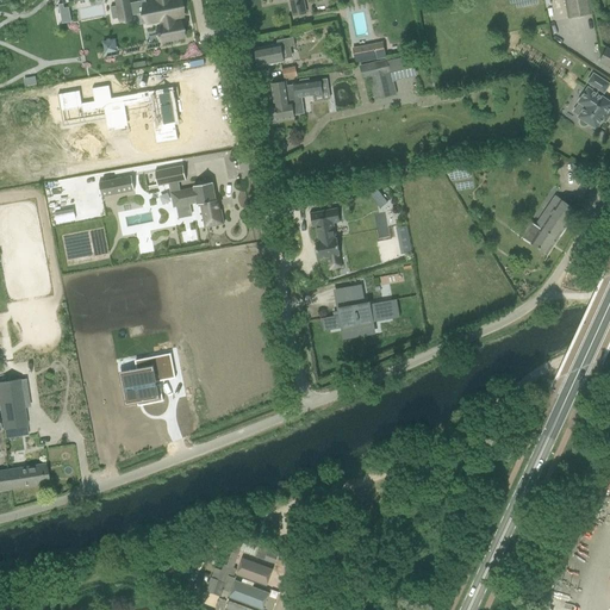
[(145,0),(110,7),(112,19),(119,18),(120,22),(132,19),(131,16),(145,13),(148,24),(161,22),(162,25),(159,26),(160,32),(159,33),(160,36),(161,36),(162,42),(173,41),(174,44),(179,44),(178,39),(184,38),(180,22),(175,23),(174,17),(182,14),(179,0),(176,0),(170,1),(169,0),(156,0),(157,1),(147,4),(145,0)]
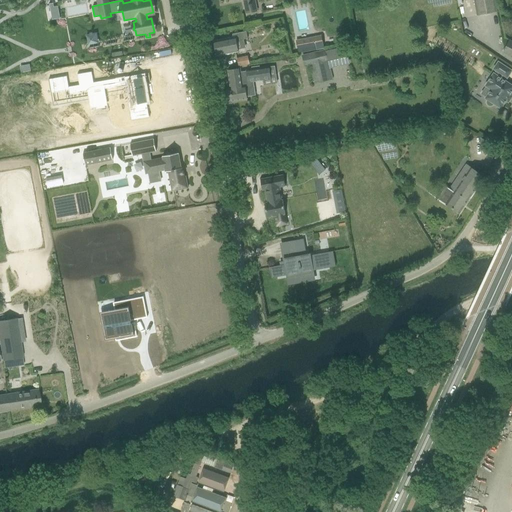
[(497,12),(494,0),(473,0),(476,16),(497,12)]
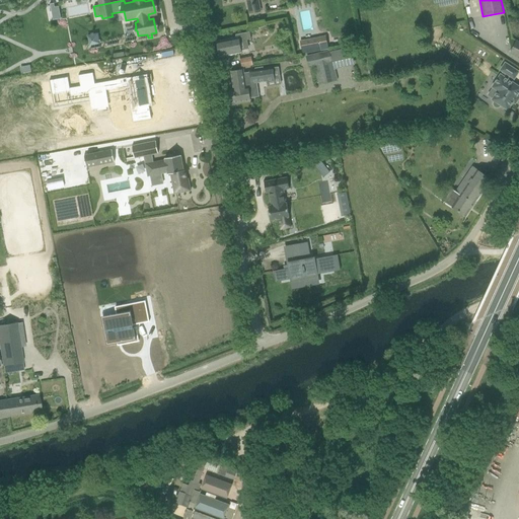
[(216,43),(219,56),(241,52),(239,42),(251,40),(249,31),(235,34),(236,39),(216,43)]
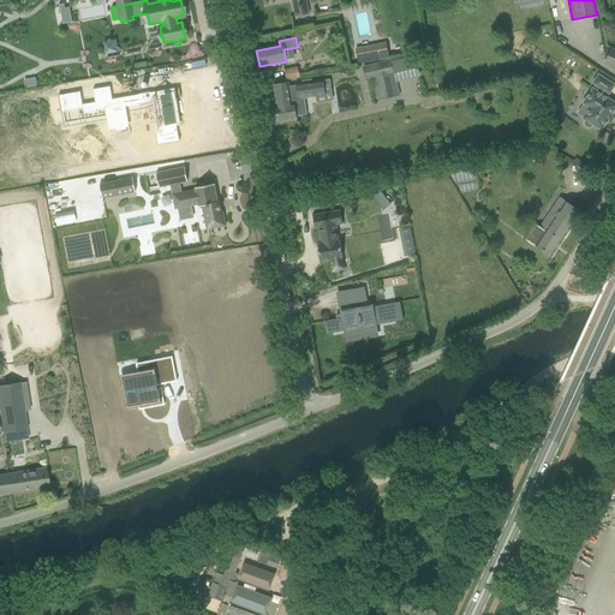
[(386,45),(356,49),(358,63),(388,58),(386,45)]
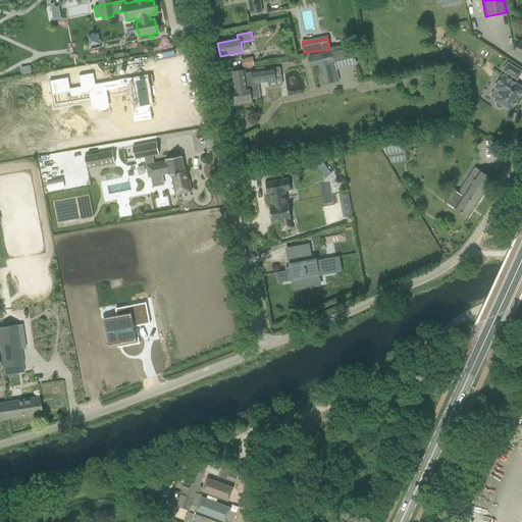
[(521,42),(519,41),(513,53),(521,57),(521,42)]
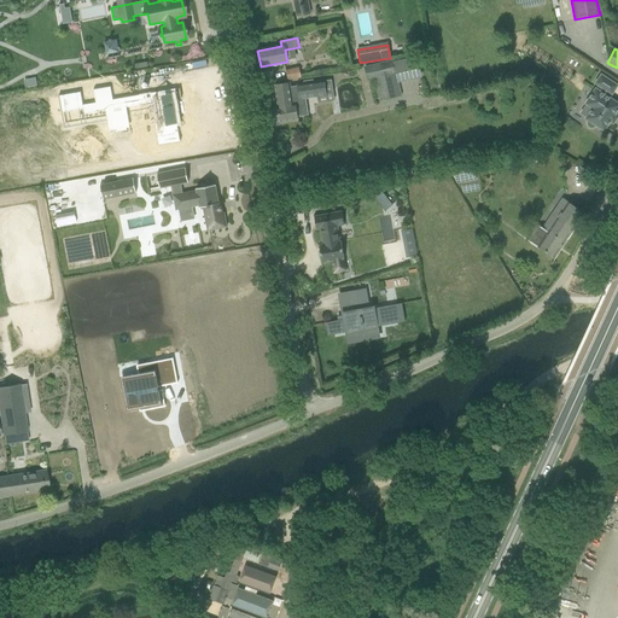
[(389,74),(386,63),(365,68),(368,80),(380,76),(385,99),(401,95),(396,71),(389,74)]
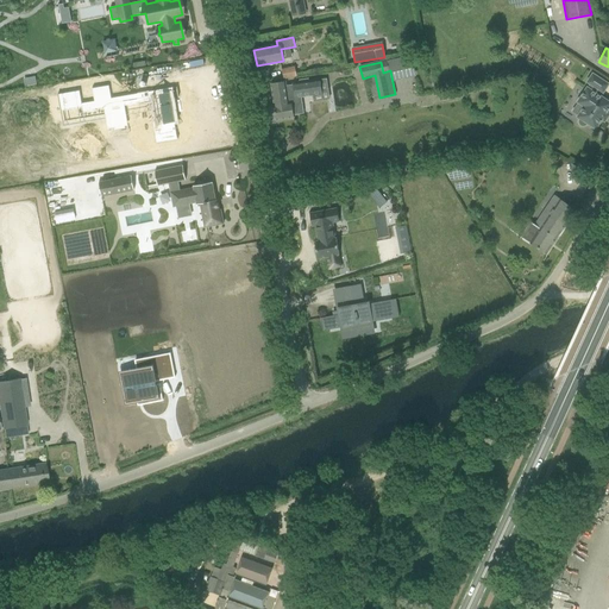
[(294,67),(281,69),(283,80),(296,76),(294,67)]
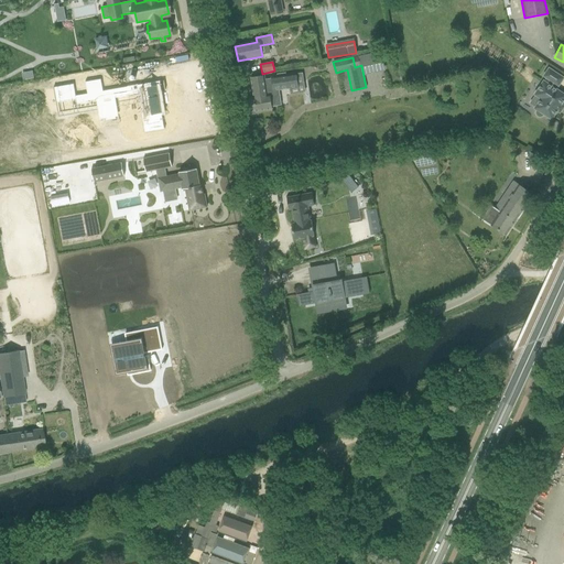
[(541,99),(534,108),(538,110),(537,111),(537,114),(537,116),(539,117),(541,117),(542,116),(543,115),(551,119),(556,111),(562,104),(563,99),(563,95),(551,86),(553,82),(559,86),(563,78),(549,69),(544,76),(546,78),(544,82),(543,82),(539,89),(534,95),(541,99)]
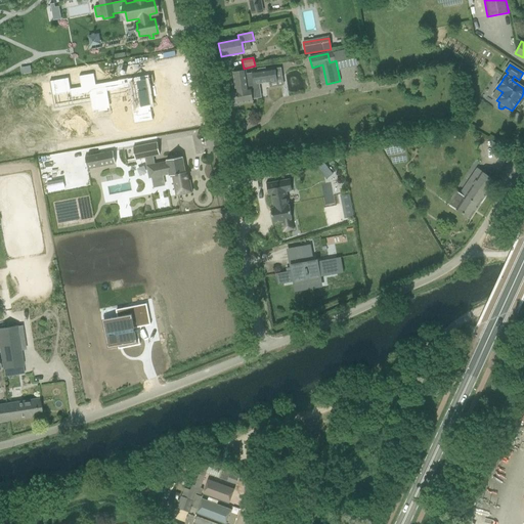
[(246,70),(232,72),(234,87),(232,87),(233,91),(226,92),(228,104),(231,104),(231,106),(237,105),(237,103),(253,101),(253,99),(261,98),(259,84),(277,81),(275,69),(266,70),(265,68),(257,69),(258,72),(252,73),(246,74),(246,70)]
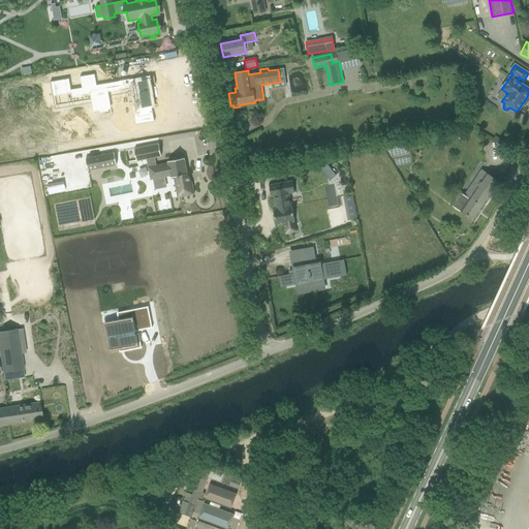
[(69,79),(49,82),(52,97),(70,94),(71,98),(90,95),(93,113),(111,110),(107,92),(129,88),(135,124),(154,121),(148,86),(156,85),(154,75),(96,86),(94,73),(79,76),(81,89),(71,90),(69,79)]
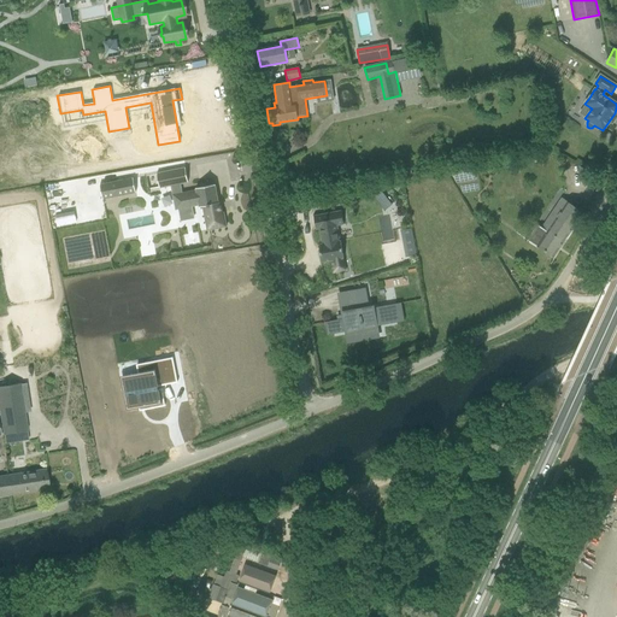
[(177,170),(157,174),(157,175),(159,188),(160,188),(171,186),(176,210),(199,205),(199,207),(203,206),(204,216),(207,230),(227,227),(223,212),(222,212),(219,203),(218,203),(215,184),(195,188),(197,191),(182,193),(180,183),(187,182),(188,182),(188,180),(186,170),(186,168),(184,169),(177,170)]
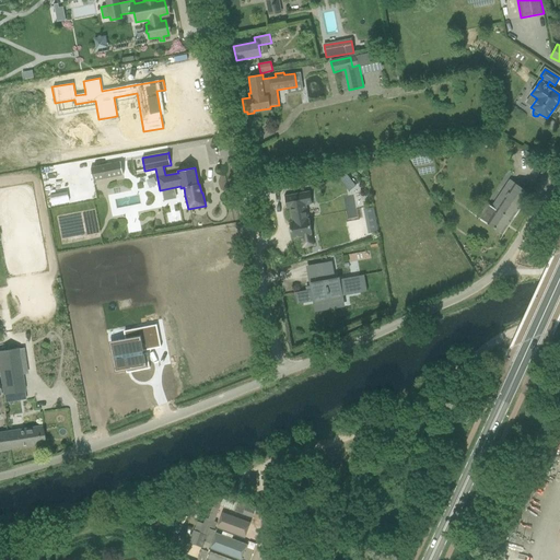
[(120,162),(91,167),(93,181),(124,175),(120,162)]
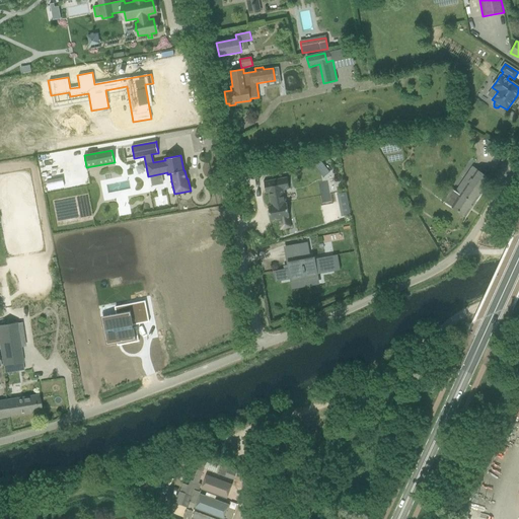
[(490,178),(482,173),(472,167),(455,192),(454,191),(446,203),(465,216),(490,178)]
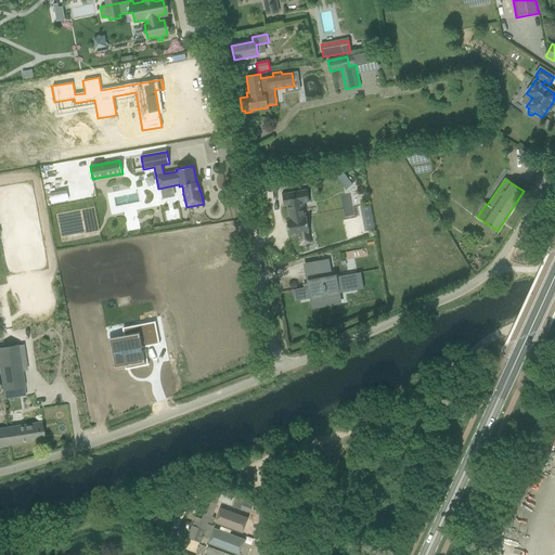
[(299,245),(310,243),(306,217),(305,217),(302,203),(308,202),(306,190),(282,195),(282,194),(281,194),(281,195),(283,206),(283,207),(284,207),(284,206),(286,206),(288,220),(286,220),(289,236),(298,234),(299,245)]
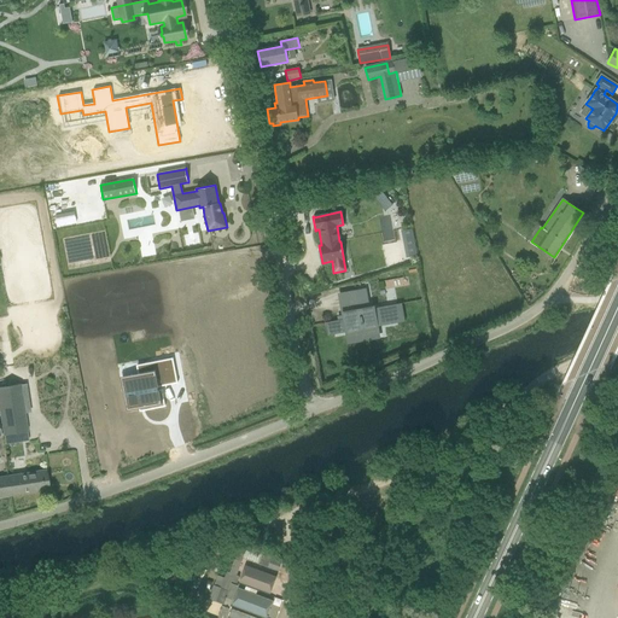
[(412,229),(403,231),(408,256),(417,255),(412,229)]
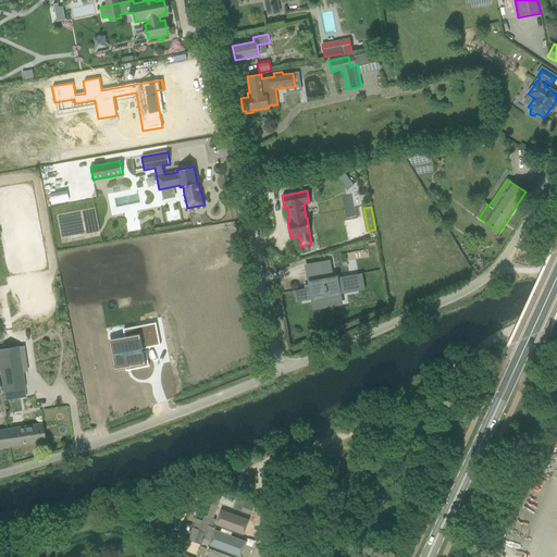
[(312,287),(294,291),(297,302),(314,299),(314,301),(341,297),(341,294),(367,288),(363,272),(335,277),(331,259),(320,261),(323,274),(308,276),(309,284),(311,283),(312,287)]
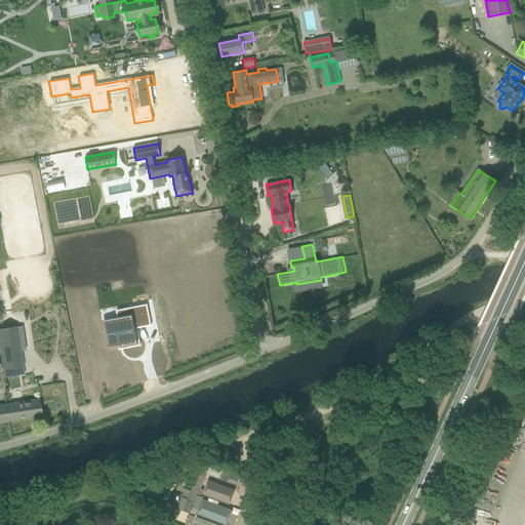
[(118,323),(104,326),(108,350),(123,347),(123,349),(140,346),(137,331),(134,332),(134,329),(151,325),(147,305),(116,311),(118,323)]
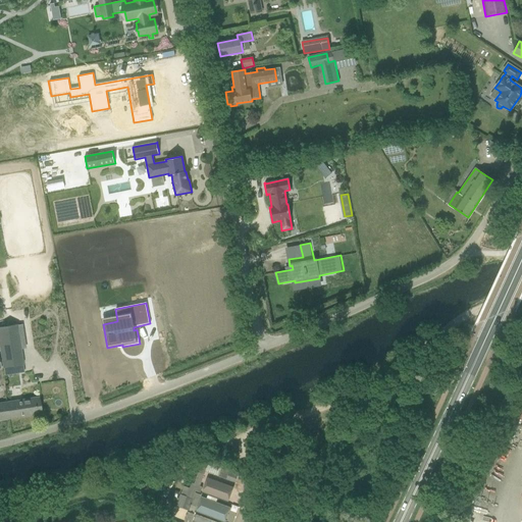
[(0,326),(0,349),(3,368),(22,365),(16,324),(0,326)]
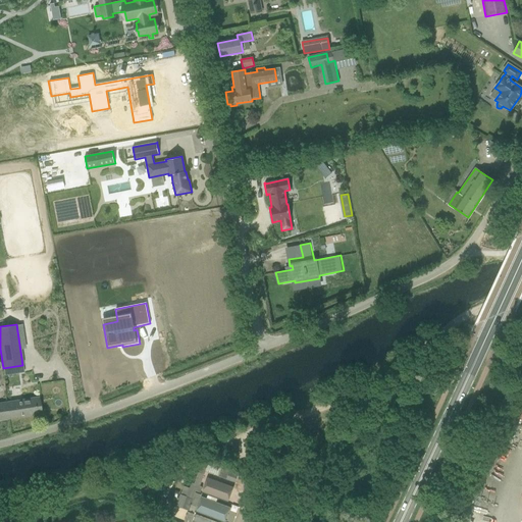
[(39,397),(5,402),(8,419),(42,414),(39,397)]
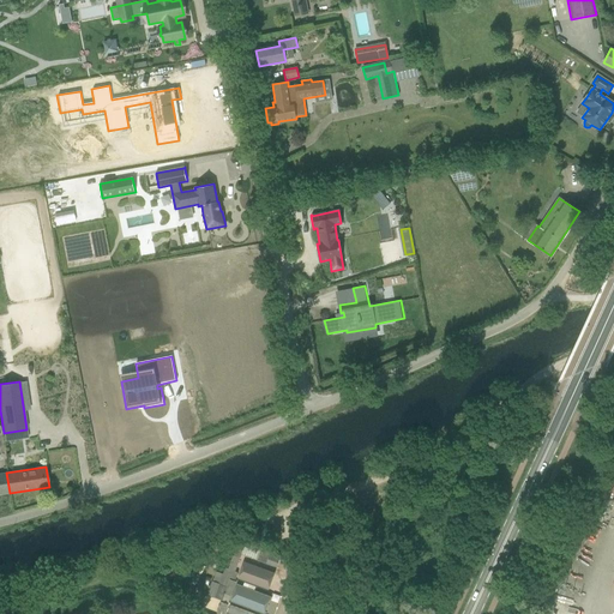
[(223,575),(222,575),(230,578),(235,579),(238,573),(235,572),(241,555),(246,541),(239,539),(228,569),(226,569),(224,569),(223,573),(223,575)]
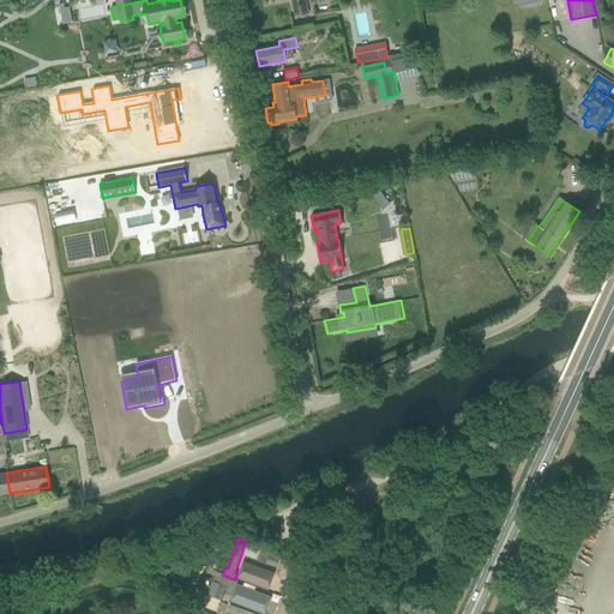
[(246,541),(241,555),(266,564),(266,565),(276,569),(280,558),(271,554),(272,551),(262,547),(246,541)]
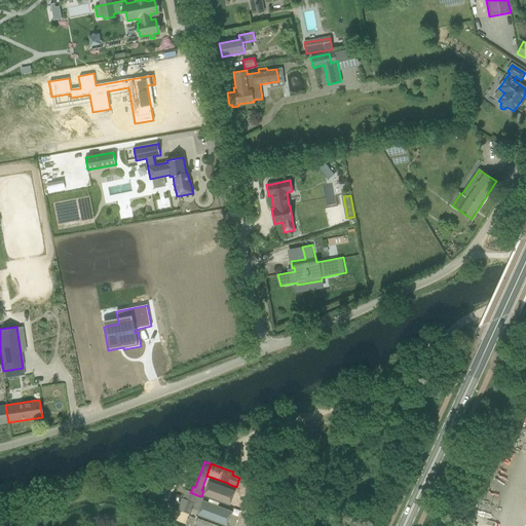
[(230,505),(235,491),(209,482),(203,495),(230,505)]
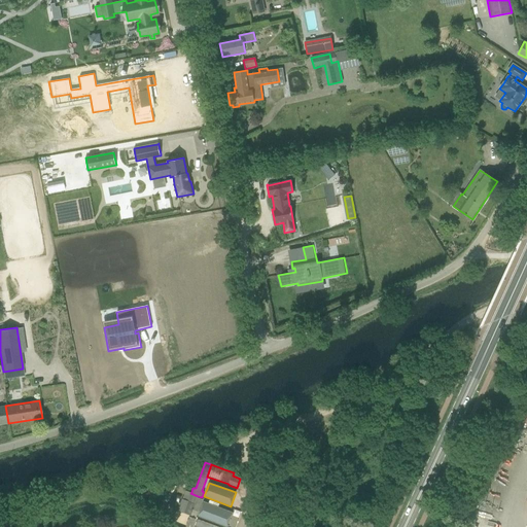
[(185,491),(178,511),(184,514),(188,502),(195,504),(192,510),(198,513),(203,500),(197,498),(198,496),(190,493),(191,493),(185,491)]
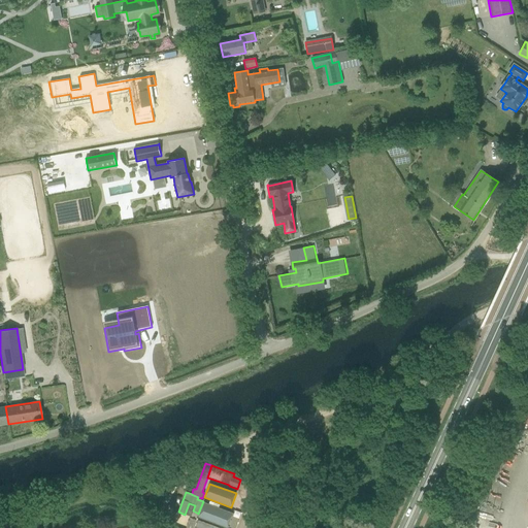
[(227,527),(232,514),(203,503),(198,518),(227,527)]
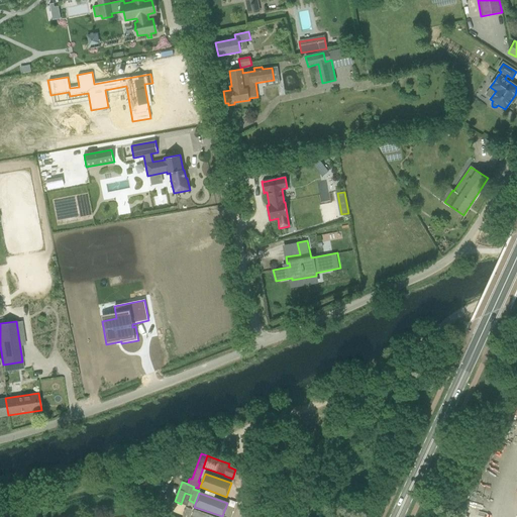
[(182,516),(188,516),(192,509),(186,507),(182,516)]
